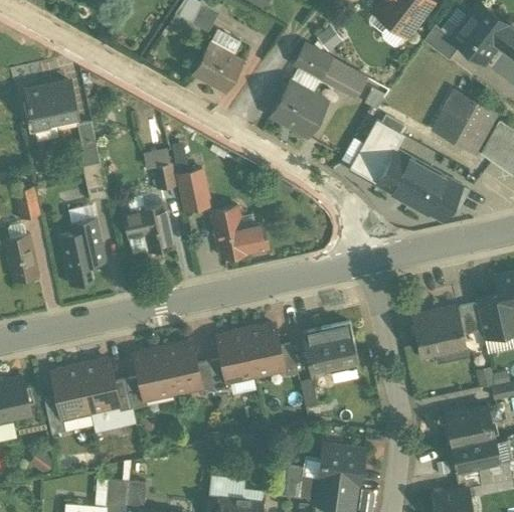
[(270,0),(247,0),(246,1),(265,11),(270,0)]
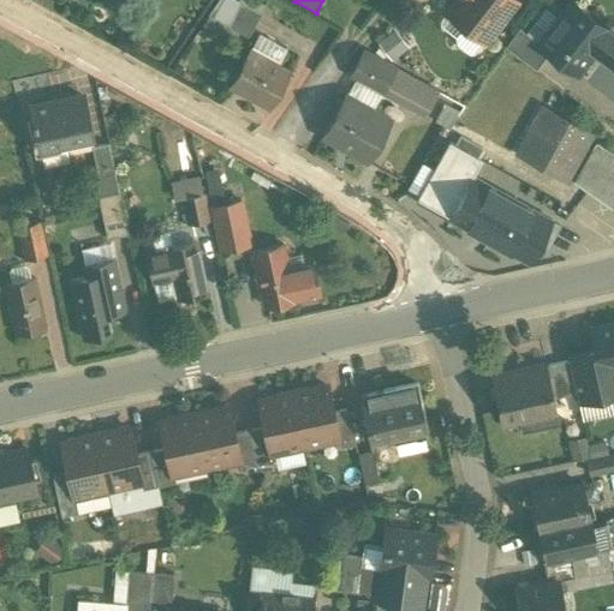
[(511,0),(459,0),(448,15),(484,43),(488,40),(492,40),(504,24),(504,19),(516,4),(511,0)]
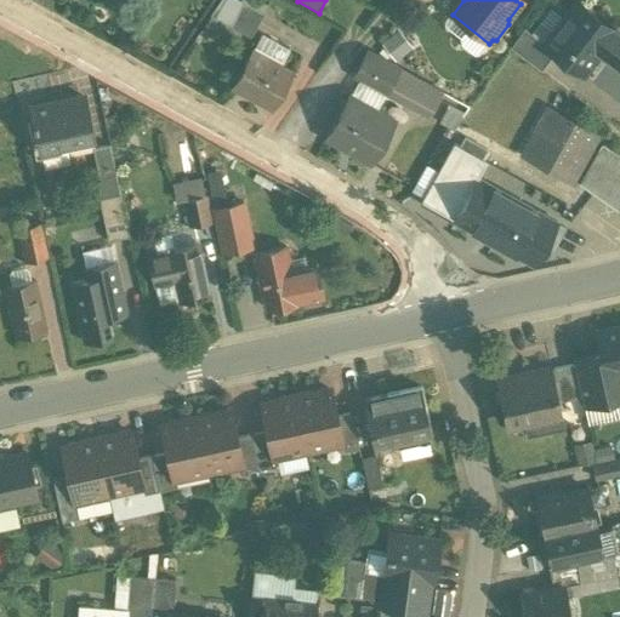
[(546,47),(546,49),(555,56),(582,76),(599,55),(602,52),(601,51),(609,41),(616,33),(615,32),(614,33),(596,20),(597,18),(580,5),(566,23),(546,47)]
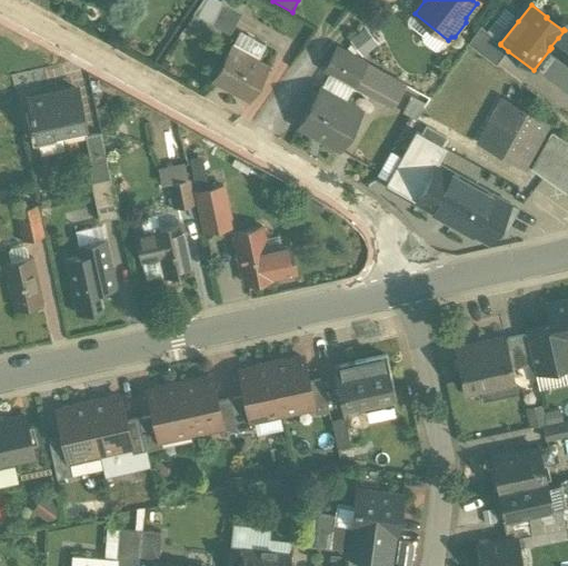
[(241,16),(223,6),(211,27),(230,37),(241,16)]
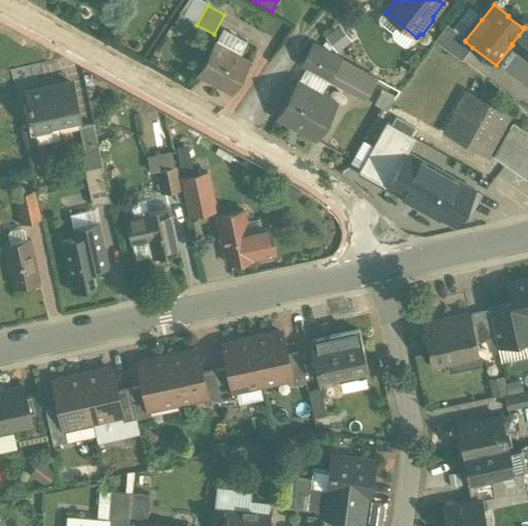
[(454,32),(465,40),(482,20),(470,10),(454,32)]
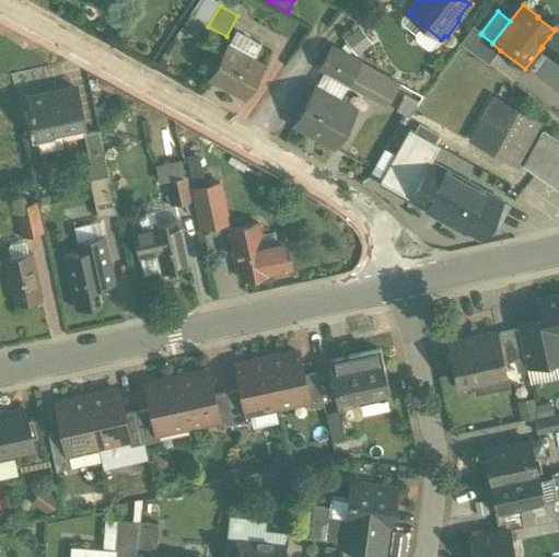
[(431,54),(441,39),(408,13),(402,23),(402,26),(415,36),(416,43),(431,54)]
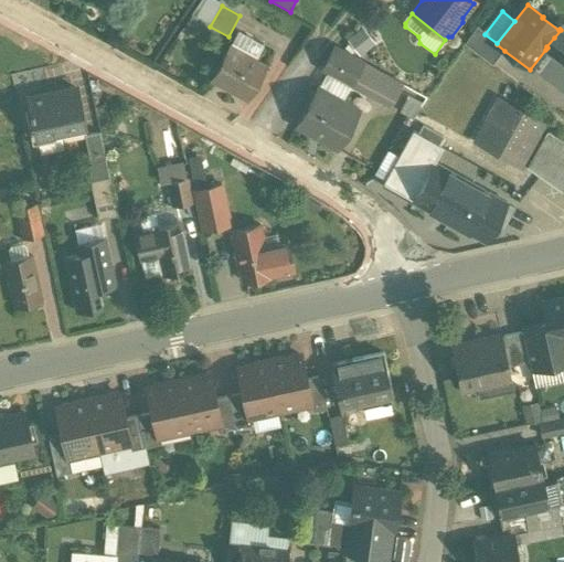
[(485,34),(477,29),(465,45),(492,66),(504,51),(497,44),(497,43),(485,34)]
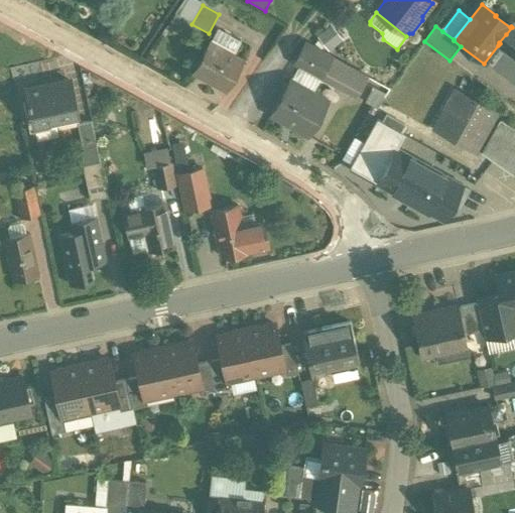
[(499,42),(500,43),(498,45),(514,56),(514,30),(512,28),(512,27),(506,34),(499,42)]
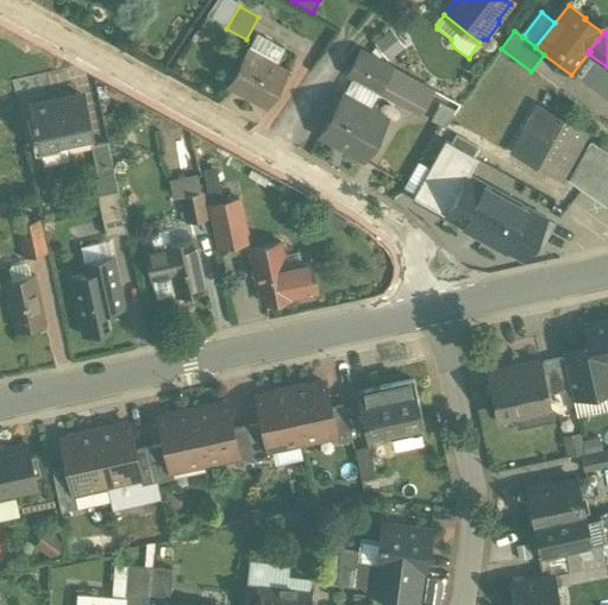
[(401,51),(389,36),(377,45),(389,61),(401,51)]
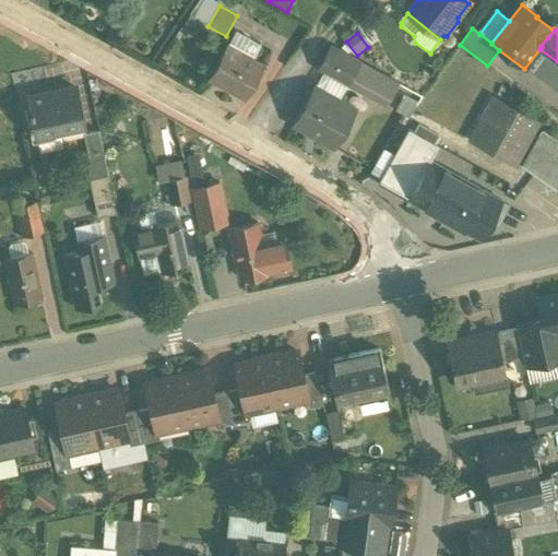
[(263,68),(227,48),(210,80),(246,101),(263,68)]
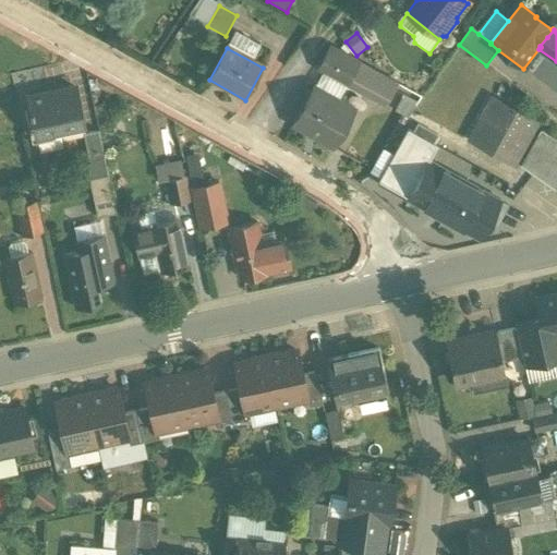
[(359,64),(330,49),(318,70),(347,86),(359,64)]
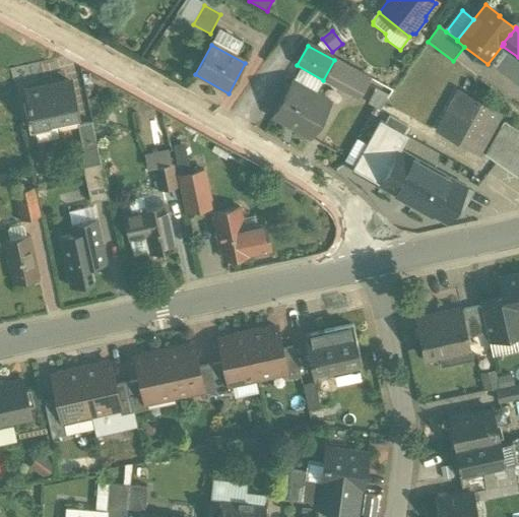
[(314,94),(293,83),(294,83),(292,82),(272,117),(273,118),(274,117),(295,129),(295,130),(312,139),(331,104),(314,93),(314,94)]
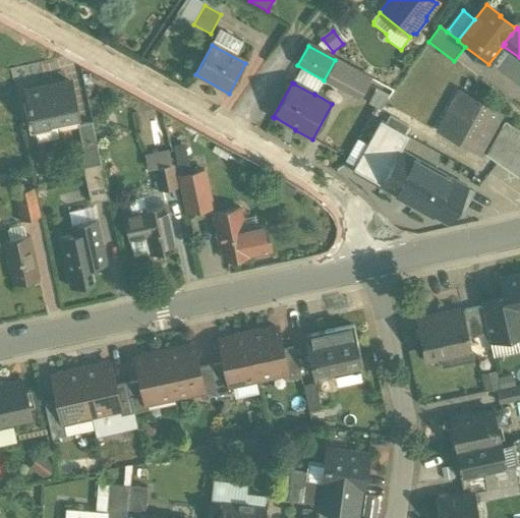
[(71,84),(27,94),(30,104),(29,104),(30,109),(31,109),(34,122),(49,118),(50,124),(56,123),(78,118),(71,84)]
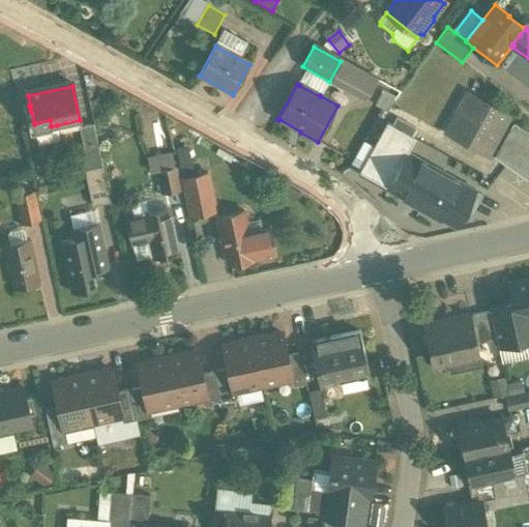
[(477,99),(468,94),(446,135),(488,158),(510,118),(502,114),(485,145),(460,132),(477,99)]
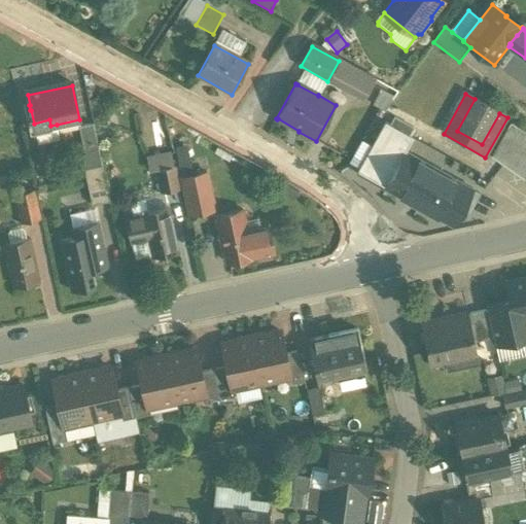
[(477,99),(466,94),(465,94),(475,99),(457,131),(482,144),(499,113),(507,117),(509,116),(477,99)]
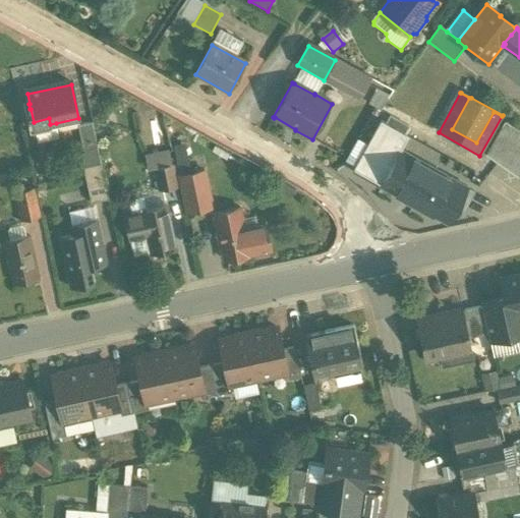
[(386,125),(382,122),(353,172),(380,186),(400,151),(401,152),(409,137),(404,134),(408,127),(390,117),(386,125)]
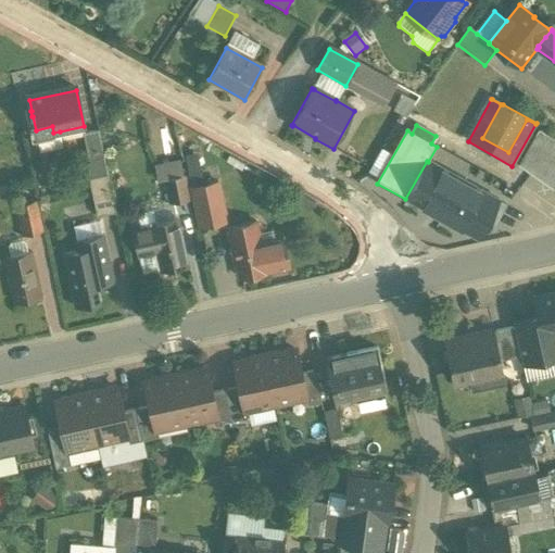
[(52,126),(36,130),(40,150),(63,145),(60,132),(53,133),(52,126)]
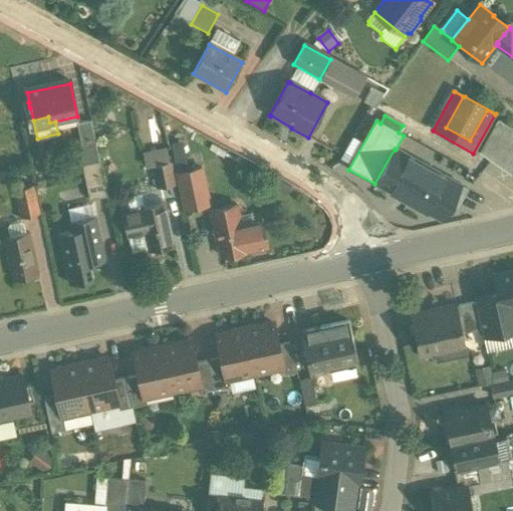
[(512,130),(498,120),(479,154),(512,176),(512,130)]
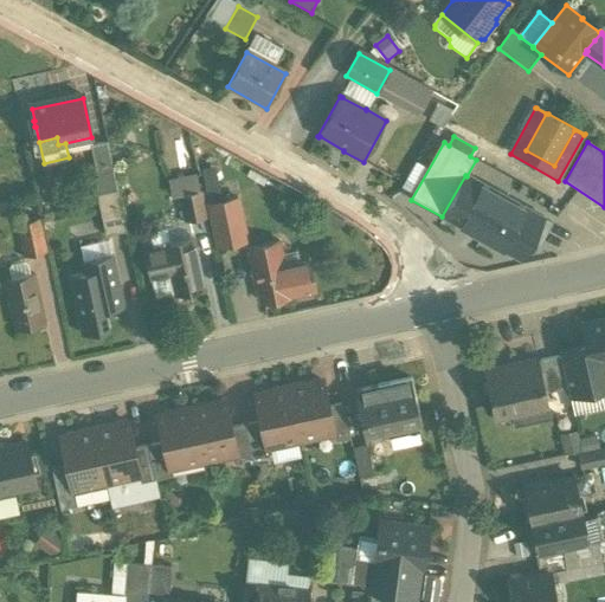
[(108,144),(91,148),(98,176),(100,176),(114,173),(108,144)]
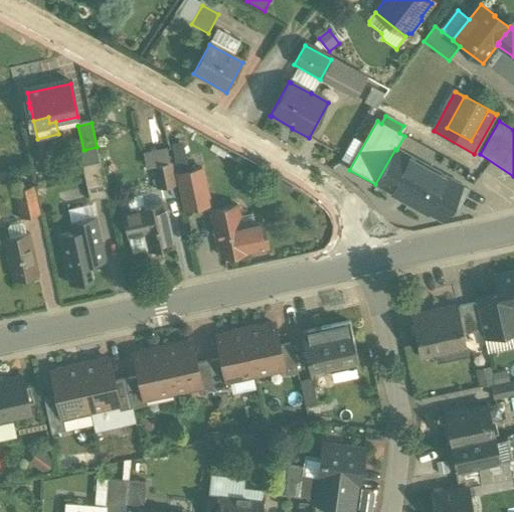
[(97,147),(84,150),(88,166),(101,163),(97,147)]
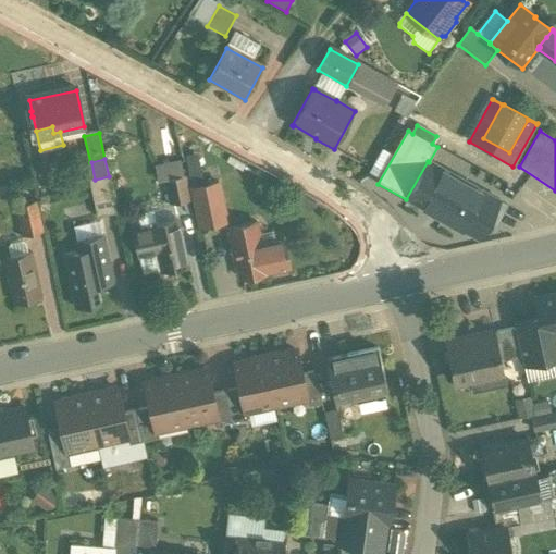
[(429,162),(428,161),(406,199),(480,239),(490,221),(501,202),(501,201),(429,162)]
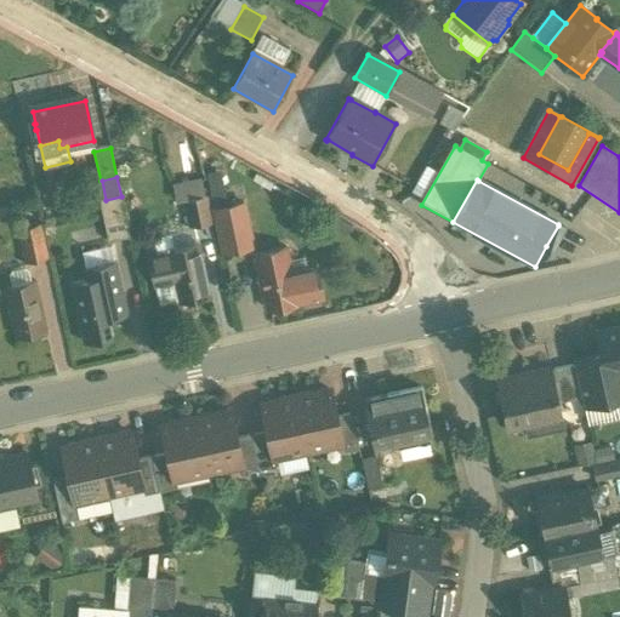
[(106,200),(100,201),(109,244),(130,239),(121,196),(106,200)]
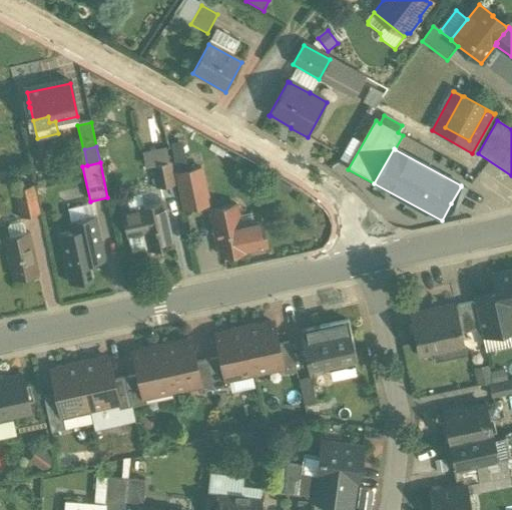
[(170,164),(154,167),(156,175),(154,176),(157,189),(174,185),(170,164)]
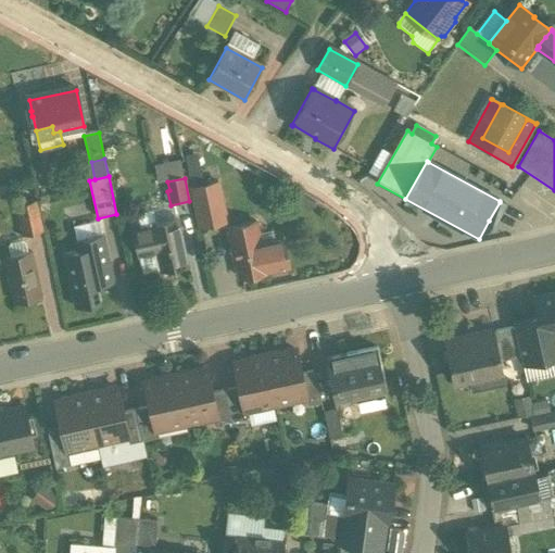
[(218,184),(192,189),(201,227),(227,222),(218,184)]
